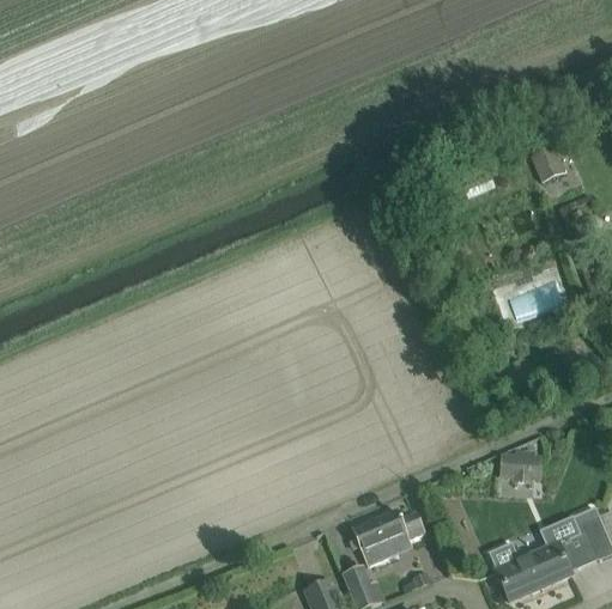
[(556,146),(531,156),(541,183),(567,174),(556,146)]
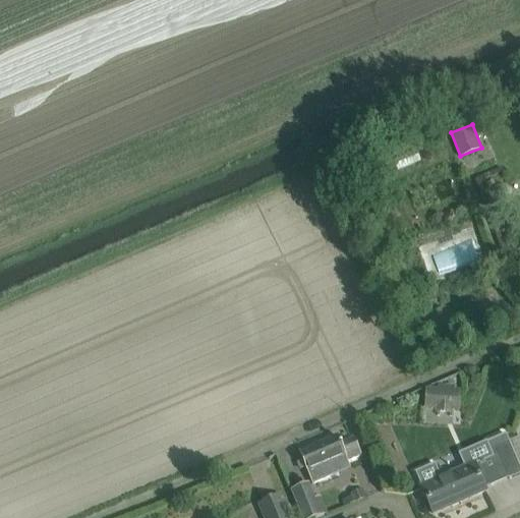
[(416,149),(394,158),(398,169),(420,160),(416,149)]
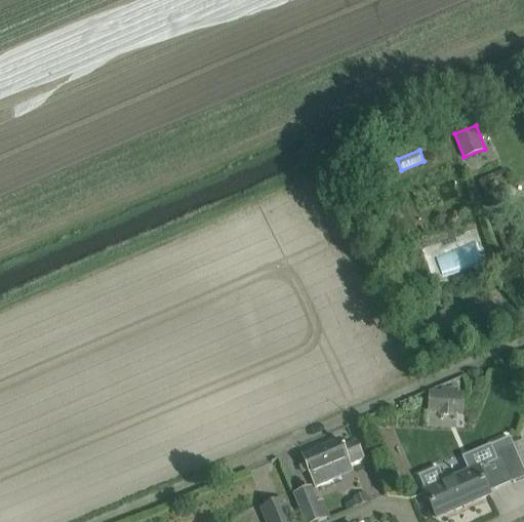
[(431,388),(430,408),(441,408),(441,411),(458,412),(458,409),(467,409),(467,389),(458,389),(458,386),(443,385),(443,388),(431,388)]
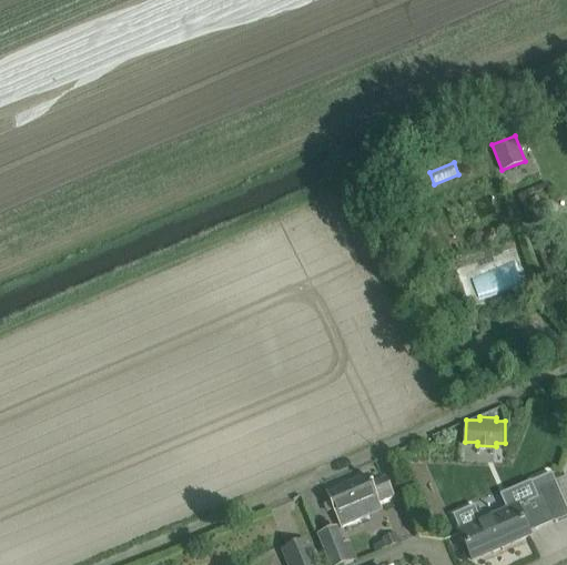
[(566,514),(566,510),(554,480),(553,480),(549,471),(535,476),(539,485),(538,485),(554,521),(566,514)]
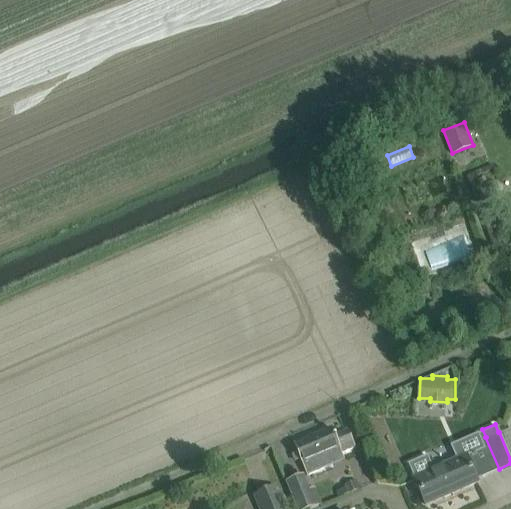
[(306,473),(343,458),(340,451),(353,445),(346,428),(335,433),(334,431),(332,432),(330,427),(293,442),(301,462),(302,462),(306,473)]
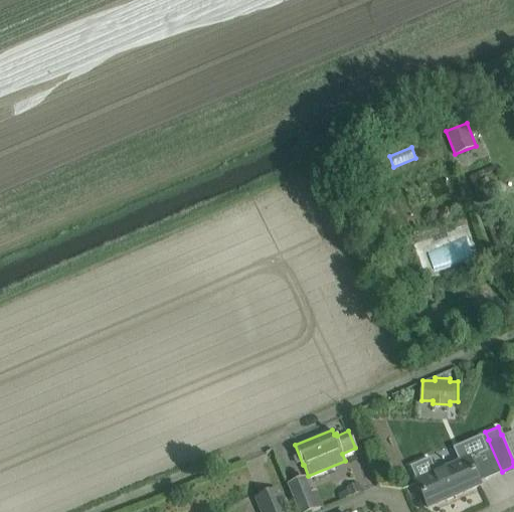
[(454,495),(479,484),(468,458),(416,480),(427,506),(447,498),(446,496),(453,493),(454,495)]
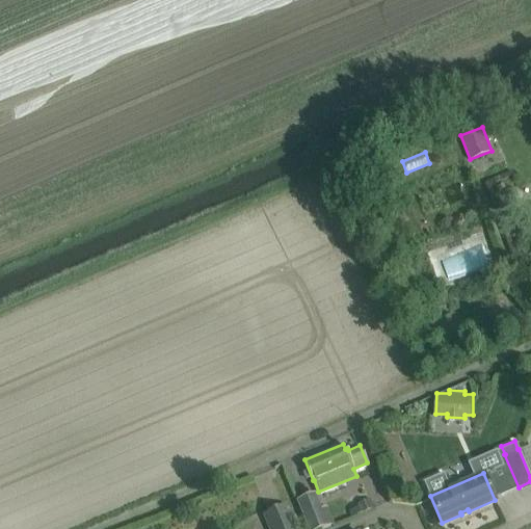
[(316,528),(333,523),(325,506),(320,508),(314,493),(297,500),(309,528),(316,528)]
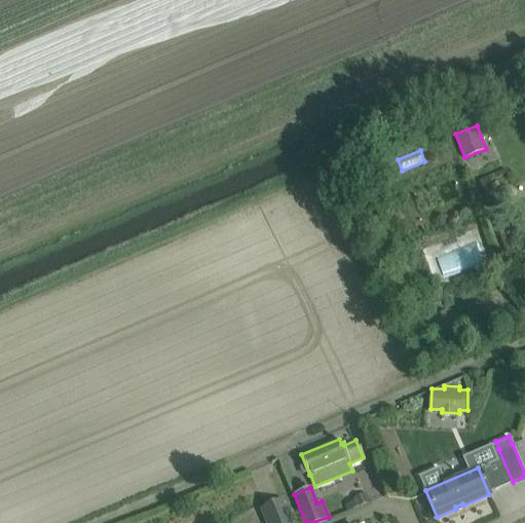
[(354,499),(345,502),(348,509),(370,499),(366,490),(353,496),(354,499)]
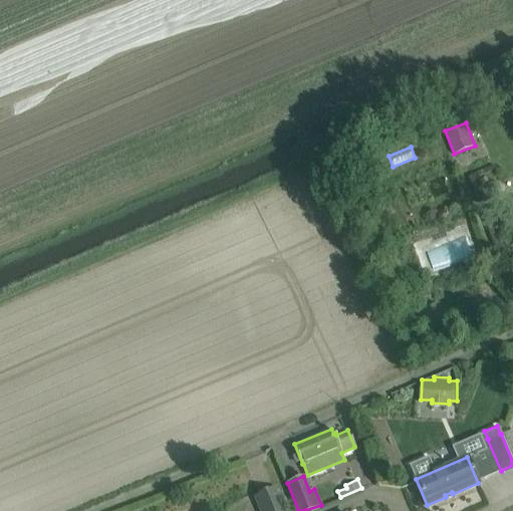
[(283,510),(274,488),(256,496),(262,510),(283,510)]
